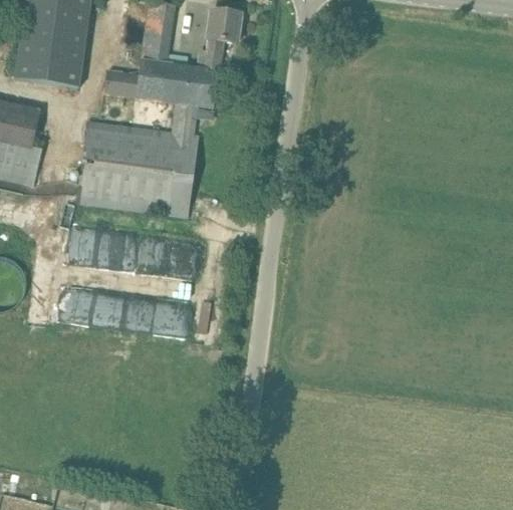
[(79,86),(90,0),(25,0),(15,77),(79,86)]
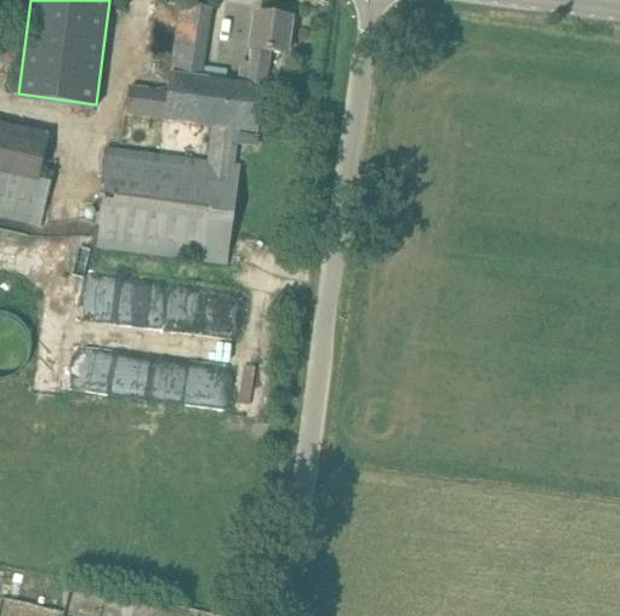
[(208,155),(104,143),(92,244),(227,261),(240,163),(235,161),(240,127),(259,130),(269,49),(286,51),(291,15),(256,11),(251,46),(254,46),(251,60),(244,58),(242,80),(202,75),(212,5),(185,1),(175,69),(172,69),(170,87),(131,81),(128,109),(211,125),(208,155)]
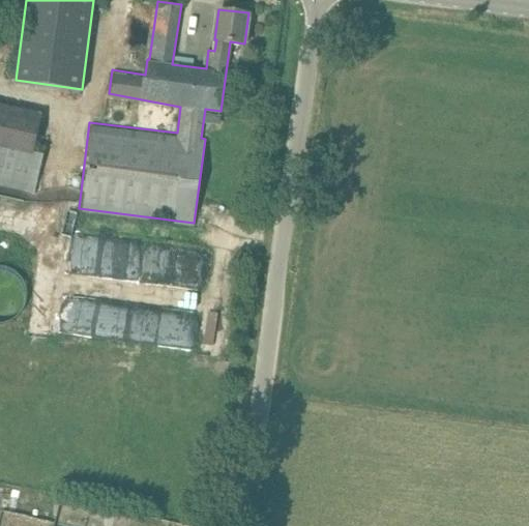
[(34,149),(42,111),(0,100),(0,182),(36,191),(45,152),(34,149)]
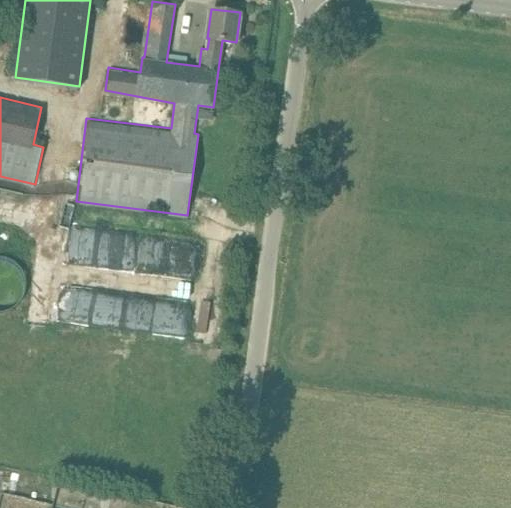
[(25,291),(26,281),(25,272),(20,264),(13,258),(4,254),(0,254),(0,308),(4,308),(13,305),(20,299),(25,291)]
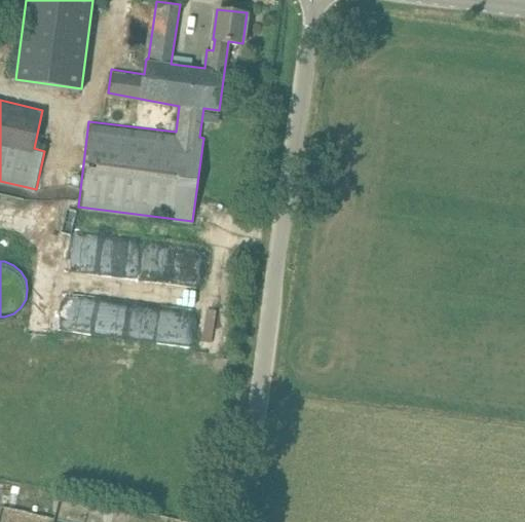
[(70,328),(193,340),(196,306),(155,302),(156,288),(123,285),(122,296),(74,291),(70,328)]
